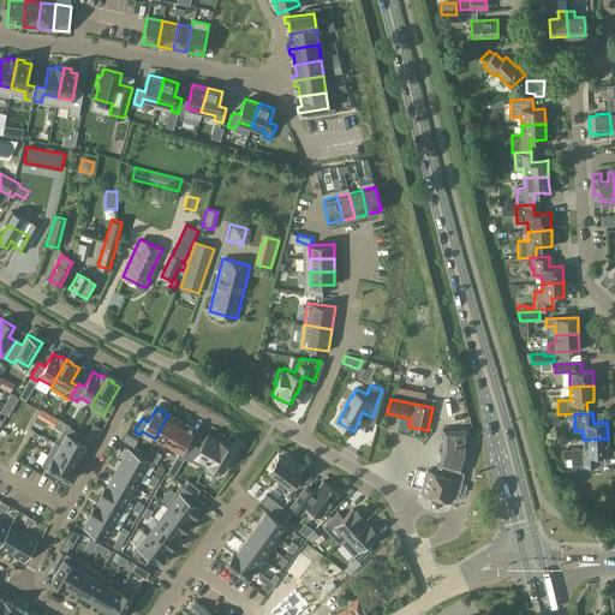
[(52,415),(48,423),(54,427),(58,418),(52,415)]
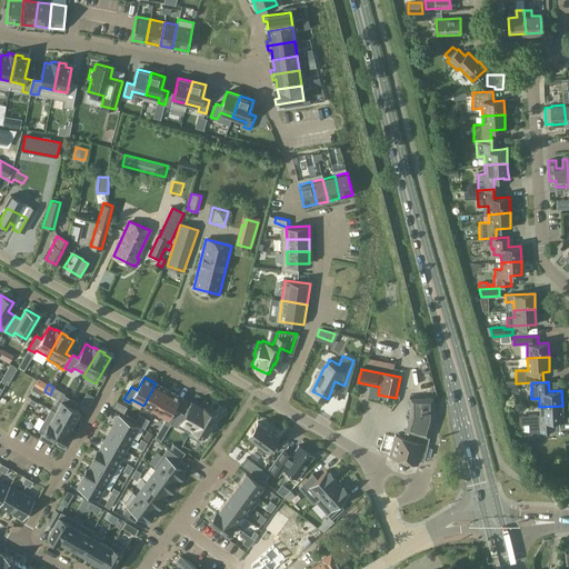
[(156,383),(143,406),(155,411),(167,390),(156,383)]
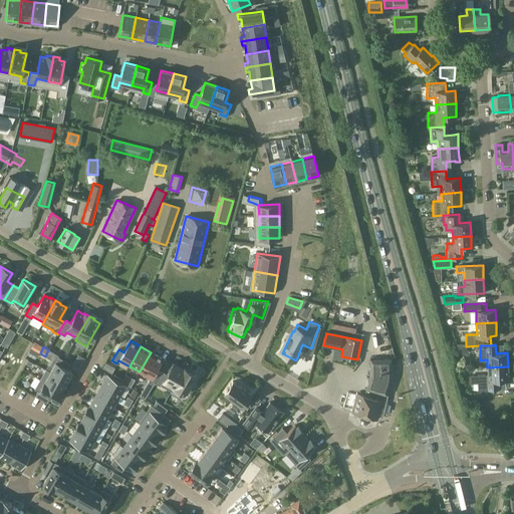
[(151,352),(140,371),(150,377),(148,380),(154,383),(155,382),(160,372),(155,369),(162,358),(151,352)]
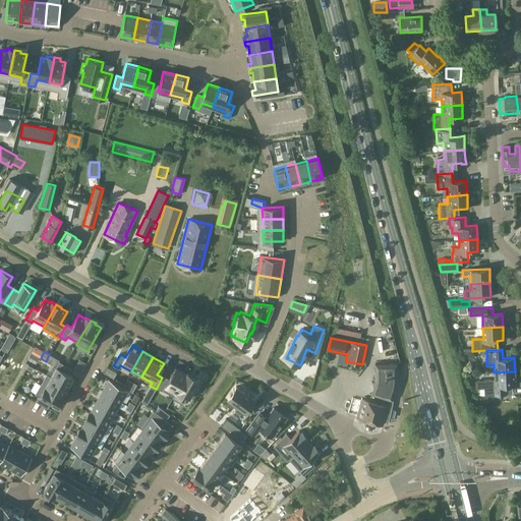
[(59,361),(50,377),(67,387),(73,377),(68,373),(71,368),(59,361)]
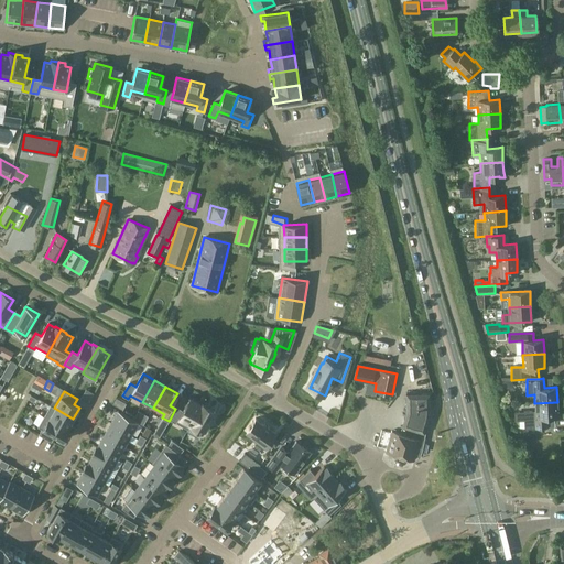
[(402,427),(400,433),(424,438),(425,433),(424,433),(429,418),(430,411),(430,393),(408,393),(405,397),(405,411),(401,427),(402,427)]
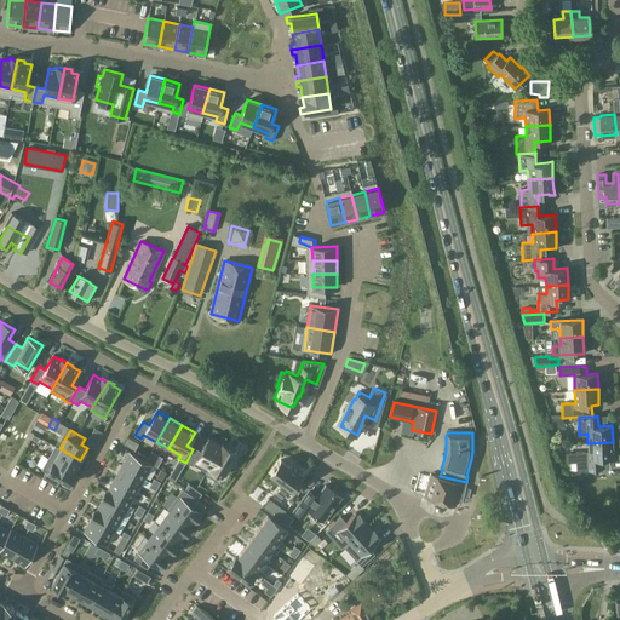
[(572,446),(572,435),(561,435),(561,446),(572,446)]
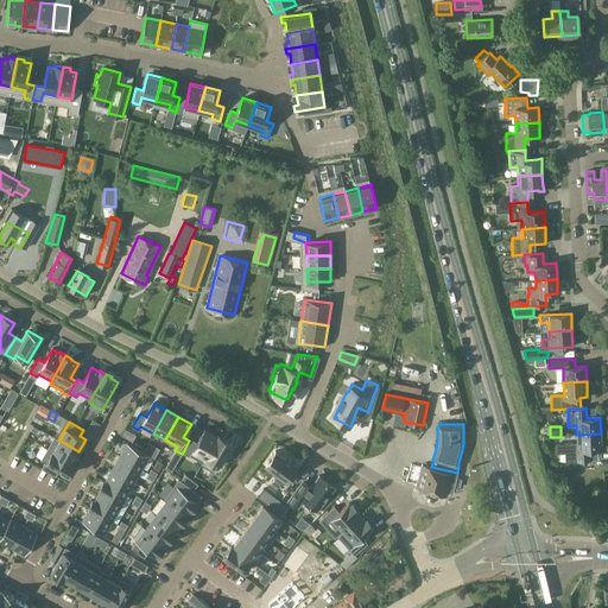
[(189,441),(183,453),(189,456),(189,455),(202,462),(206,457),(217,436),(204,429),(197,442),(190,438),(189,441)]
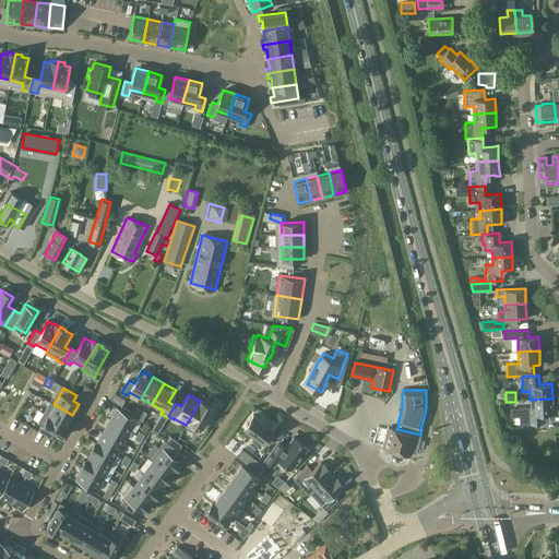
[(552,399),(530,400),(531,407),(519,407),(520,425),(542,423),(542,417),(547,416),(546,413),(554,413),(552,399)]
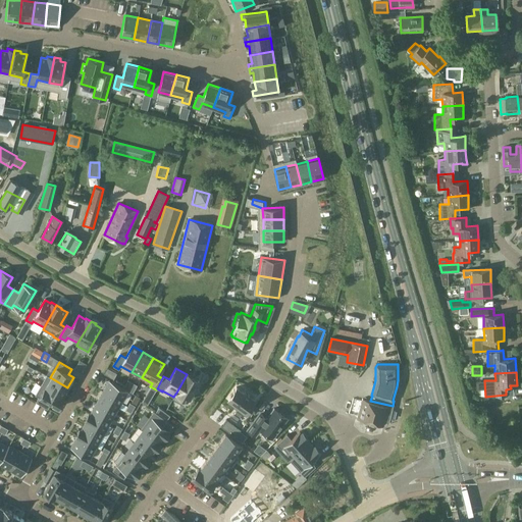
[(187,374),(176,393),(187,400),(198,379),(188,373),(187,374)]
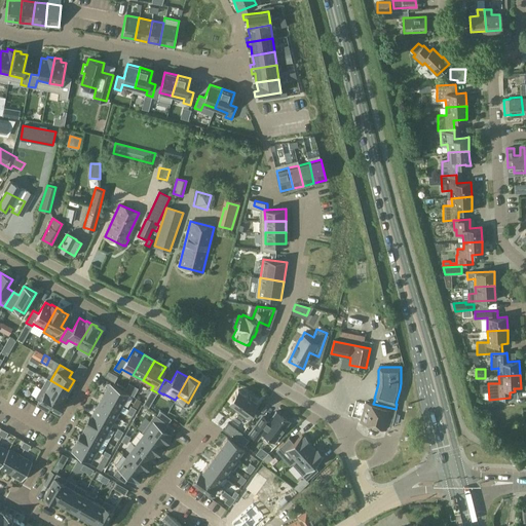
[(46,378),(41,387),(63,400),(68,390),(50,380),(46,378)]
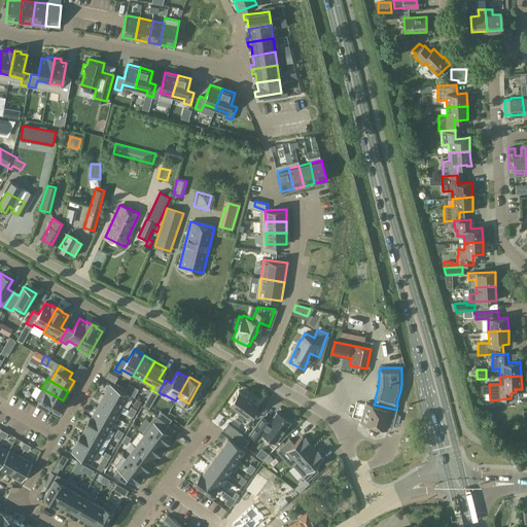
[(110,384),(103,395),(123,407),(130,394),(110,384)]
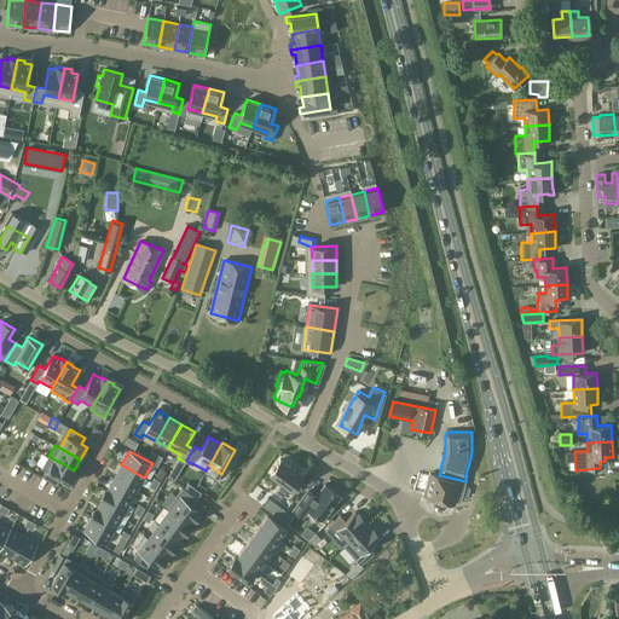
[(48,456),(41,468),(46,470),(42,476),(56,485),(59,479),(68,484),(75,472),(48,456)]
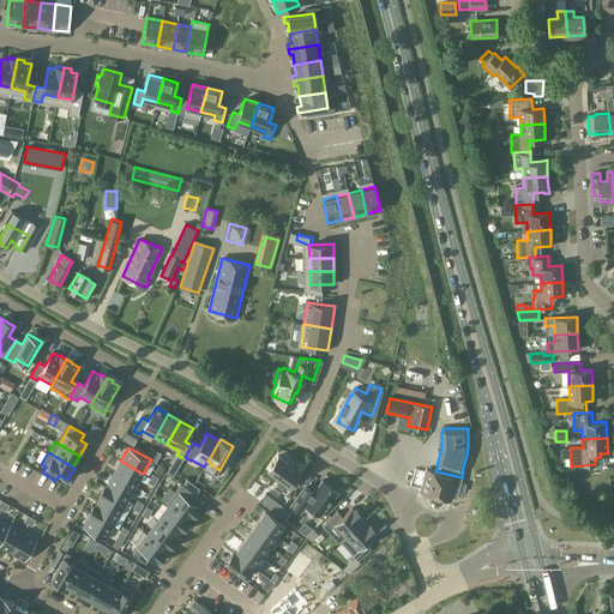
[(278,456),(268,469),(277,476),(289,485),(300,470),(288,462),(287,462),(278,456)]
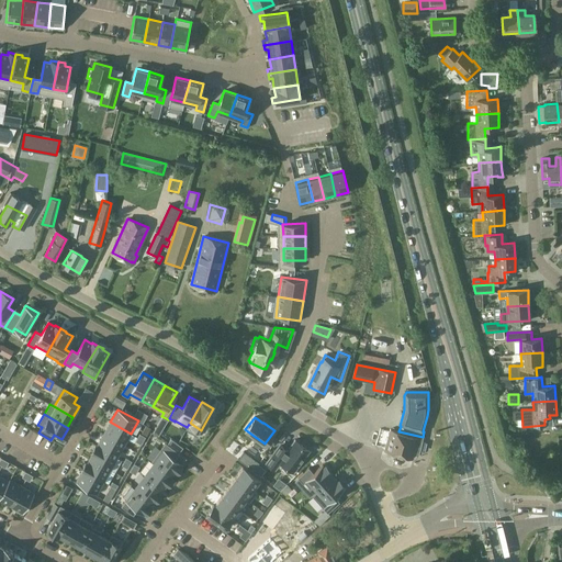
[(110,422),(103,434),(124,446),(131,434),(110,422)]
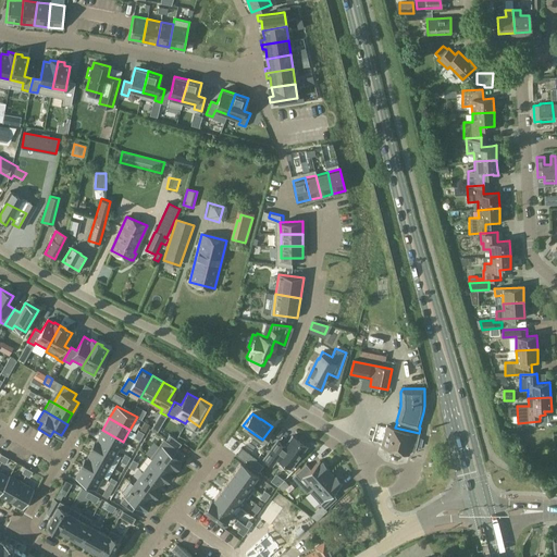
[(153,423),(150,429),(157,432),(160,428),(153,423)]
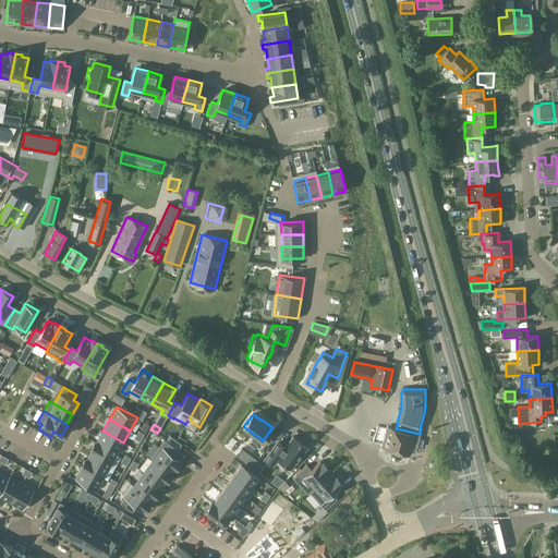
[(415,452),(417,443),(419,434),(417,433),(395,428),(387,426),(381,446),(409,455),(410,451),(415,452)]
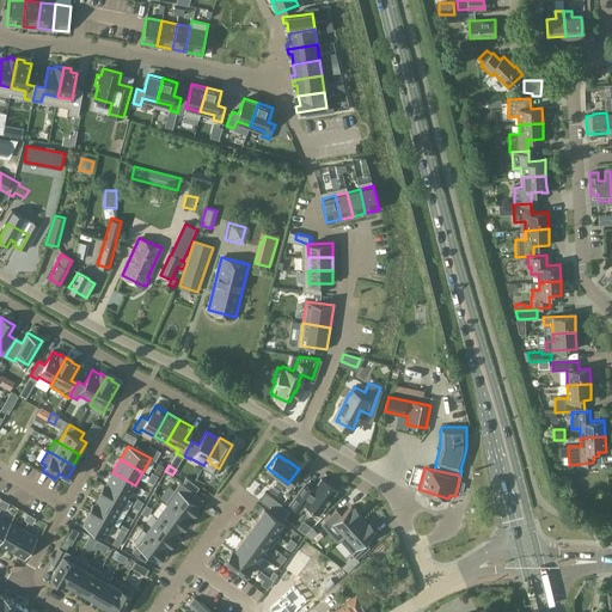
[(112,472),(105,485),(128,499),(135,485),(112,472)]
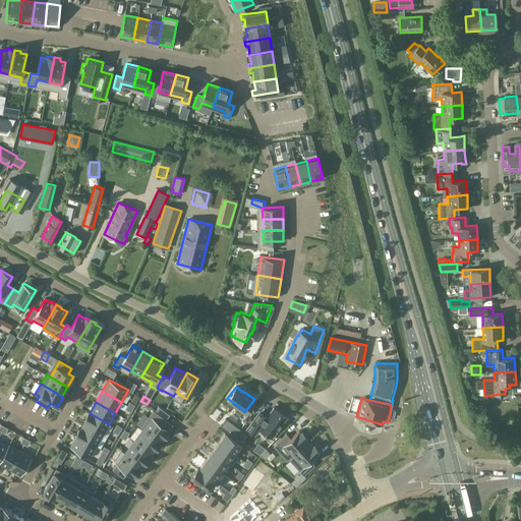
[(147,418),(140,427),(160,442),(164,438),(169,432),(168,431),(169,429),(163,424),(166,420),(166,419),(170,414),(159,406),(155,411),(154,410),(149,415),(149,416),(147,418)]
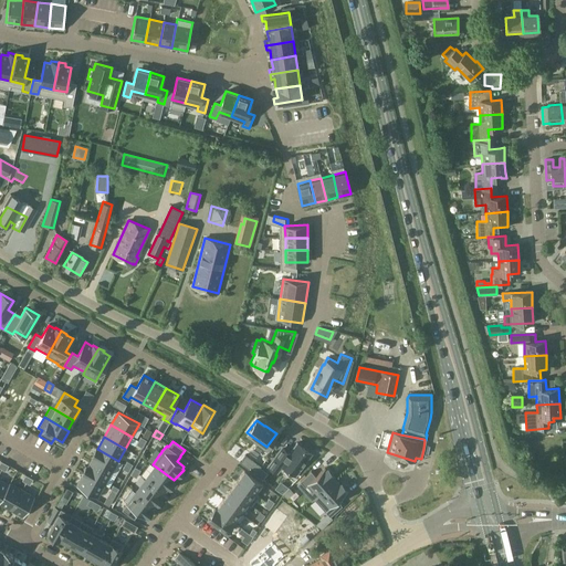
[(280,450),(268,465),(276,473),(282,465),(295,474),(311,453),(296,442),(287,456),(280,450)]
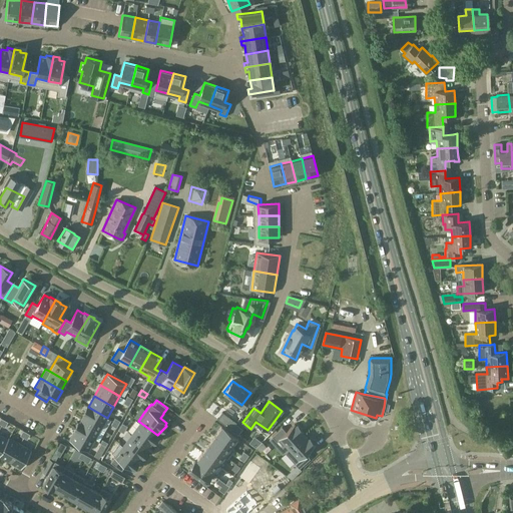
[(84,413),(82,418),(101,429),(107,418),(88,407),(87,407),(83,413),(84,413)]
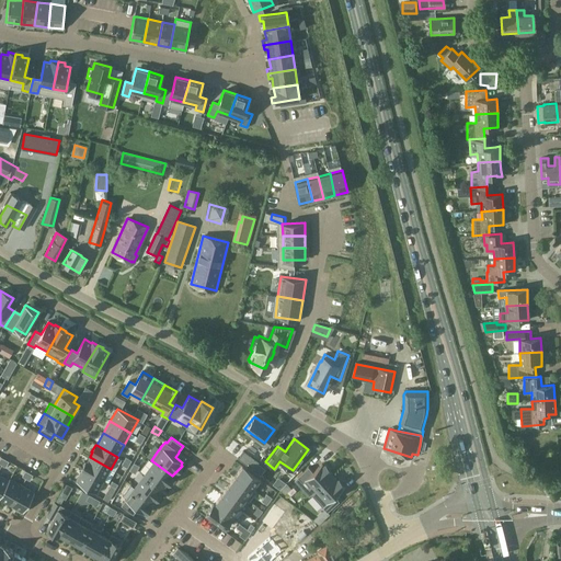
[(243,450),(238,458),(253,470),(258,464),(259,461),(243,450)]
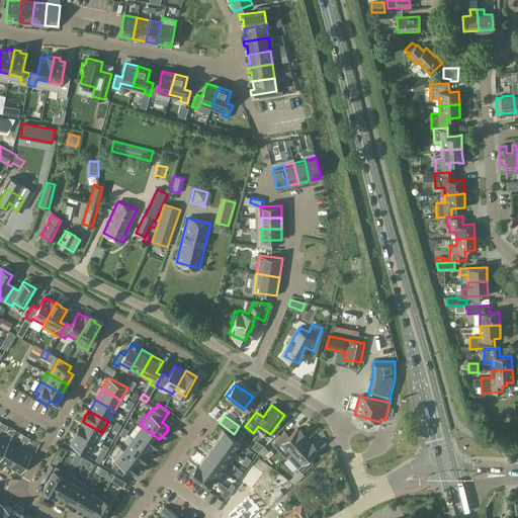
[(79,426),(76,432),(77,433),(95,444),(102,433),(83,422),(80,427),(79,426)]
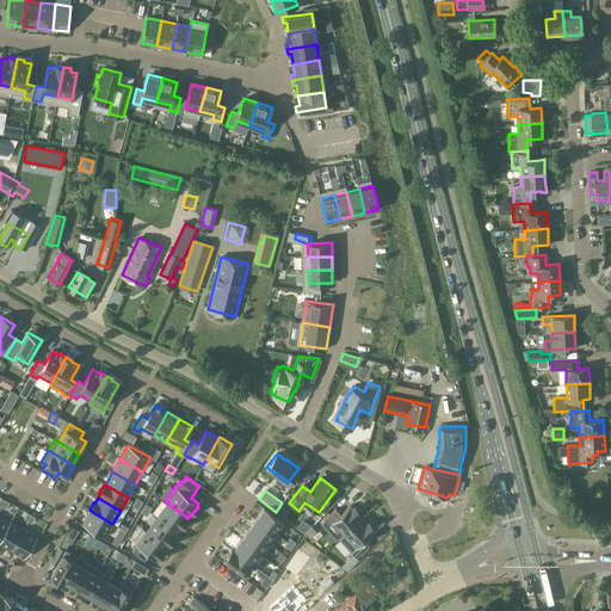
[(167,503),(156,517),(178,532),(181,526),(183,528),(187,520),(186,520),(187,518),(167,503)]
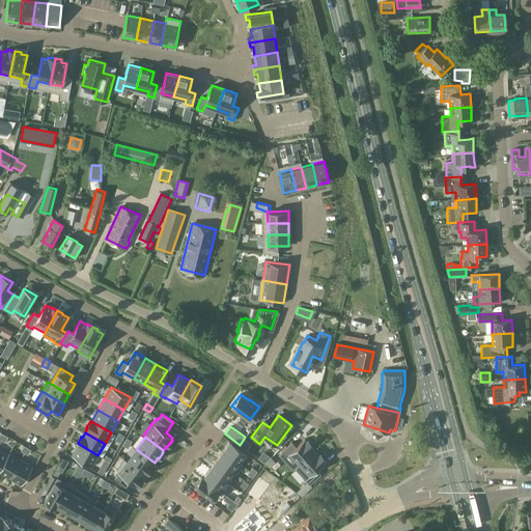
[(244,439),(240,445),(246,449),(248,447),(246,446),(249,443),(244,439)]
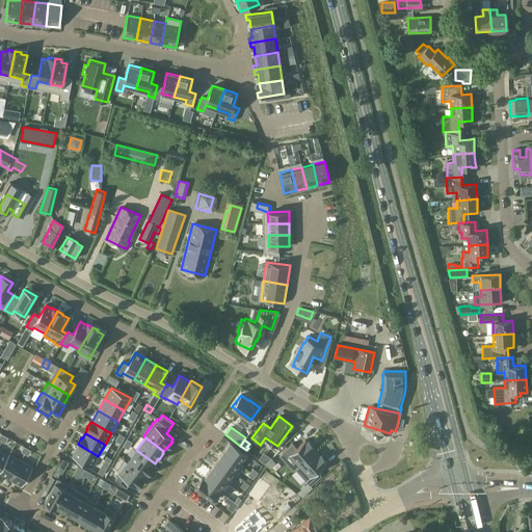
[(292,443),(281,454),(285,459),(288,457),(297,468),(316,451),(312,447),(313,446),(308,441),(307,442),(306,440),(296,448),(292,443)]
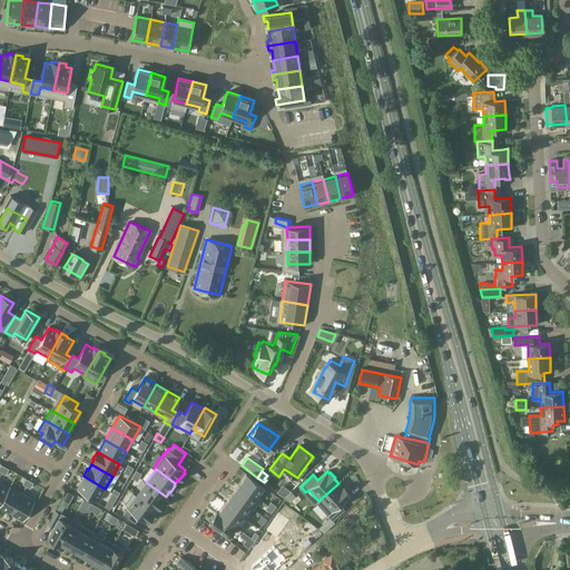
[(246,474),(238,484),(258,498),(265,488),(246,474)]
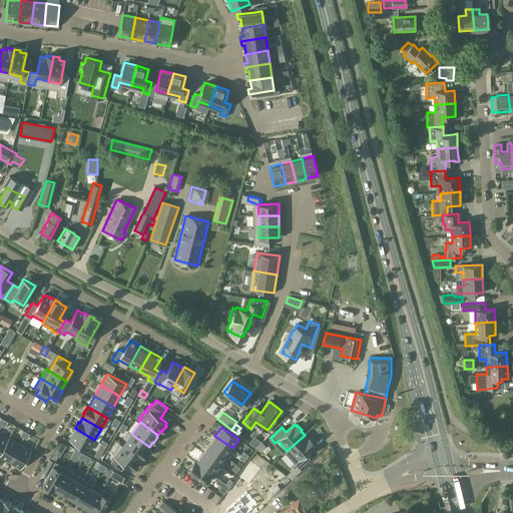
[(76,429),(69,440),(88,451),(94,440),(76,429)]
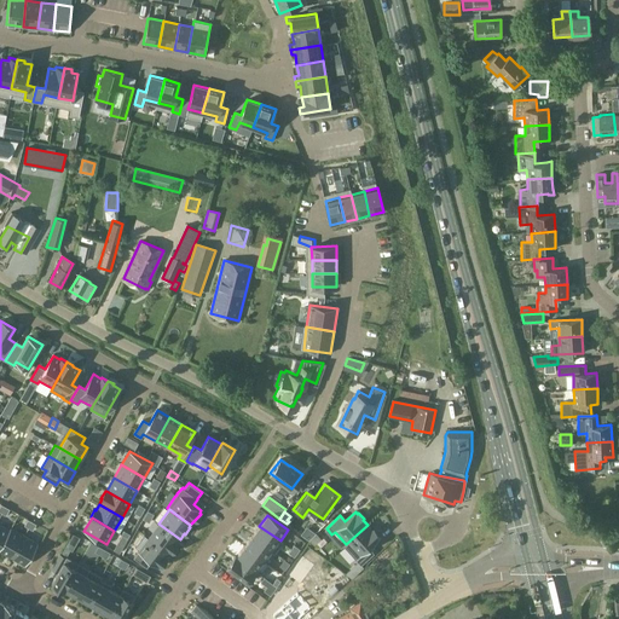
[(0,524),(0,547),(10,530),(0,524)]
